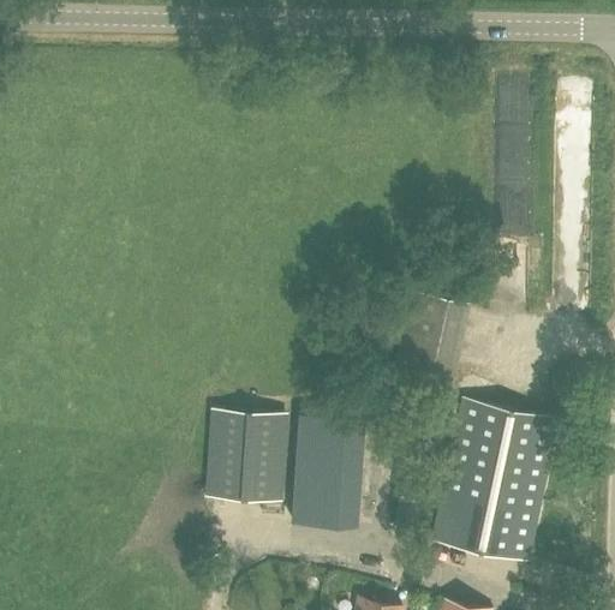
[(433,543),(529,563),(559,420),(463,401),(433,543)]
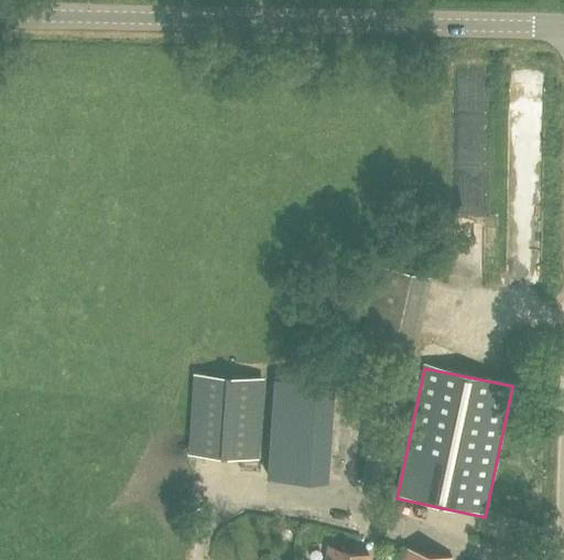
[(197,376),(192,455),(257,460),(262,379),(197,376)]
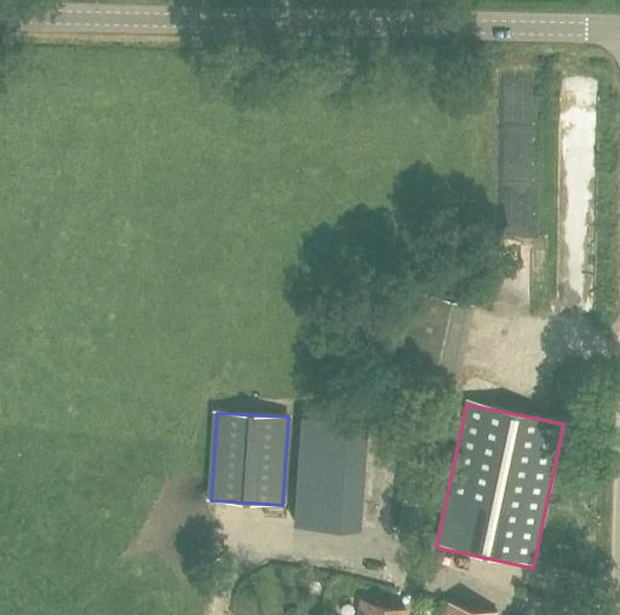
[(369,424),(300,418),(293,529),(361,535),(369,424)]
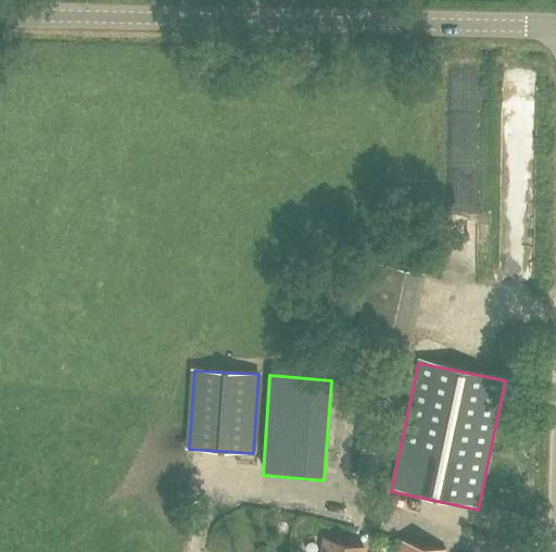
[(325,542),(323,551),(364,551),(325,542)]
